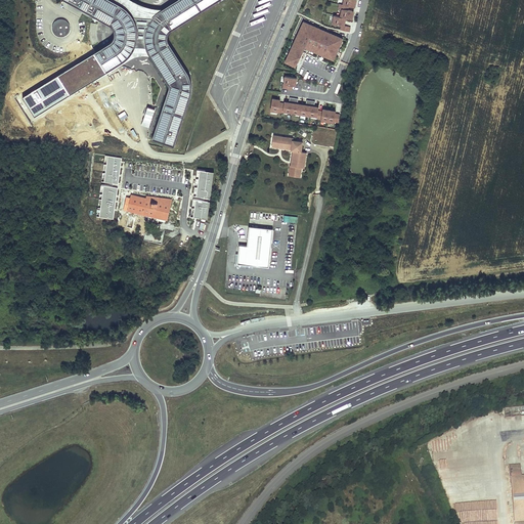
[(68,0),(72,2),(71,3),(86,11),(85,12),(87,14),(87,12),(111,25),(114,28),(116,32),(115,38),(113,42),(94,53),(106,72),(125,60),(129,57),(132,52),(148,53),(168,83),(169,85),(170,87),(170,90),(153,139),(174,146),(188,103),(192,90),(191,85),(190,80),(188,73),(168,42),(168,39),(169,34),(171,31),(219,0),(177,0),(157,13),(150,13),(144,10),(124,0),(68,0)]
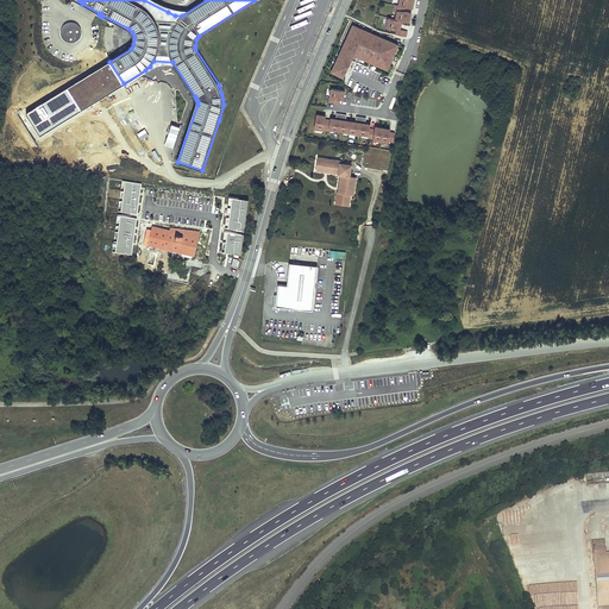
[(397,12),(396,20),(402,22),(409,23),(412,14),(405,12),(406,7),(399,6),(395,5),(394,11),(397,12)]
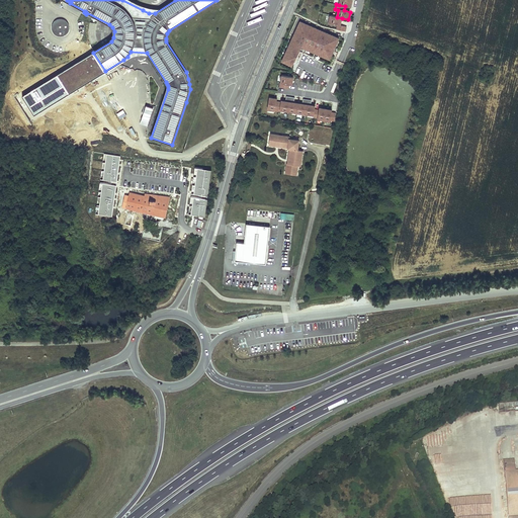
[(337,17),(331,15),(329,23),(338,25),(337,29),(345,31),(346,27),(341,25),(342,18),(337,17)]
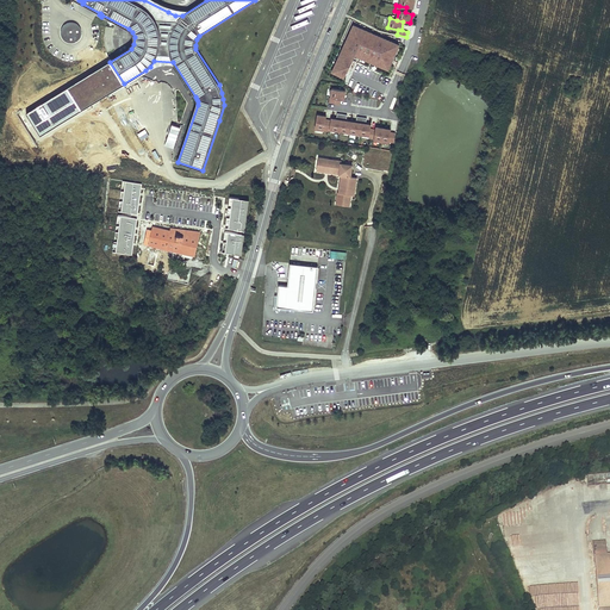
[(399,45),(354,25),(332,72),(344,78),(355,55),(388,69),(399,45)]
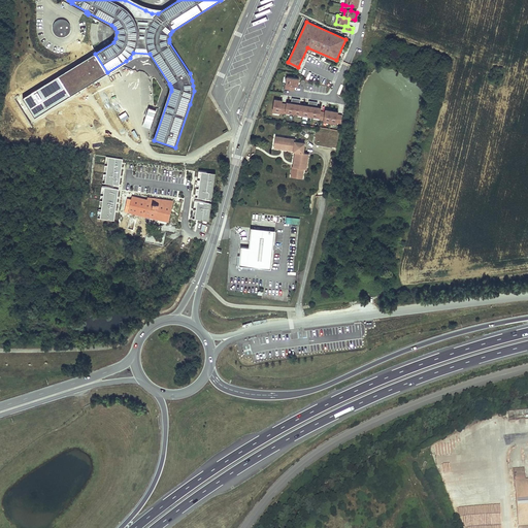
[(107,72),(95,54),(23,99),(35,118),(107,72)]
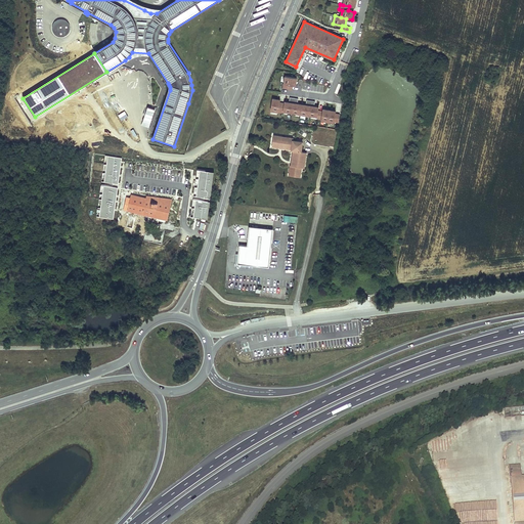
[(285,76),(282,88),(292,89),(293,85),(296,86),(297,78),(285,76)]
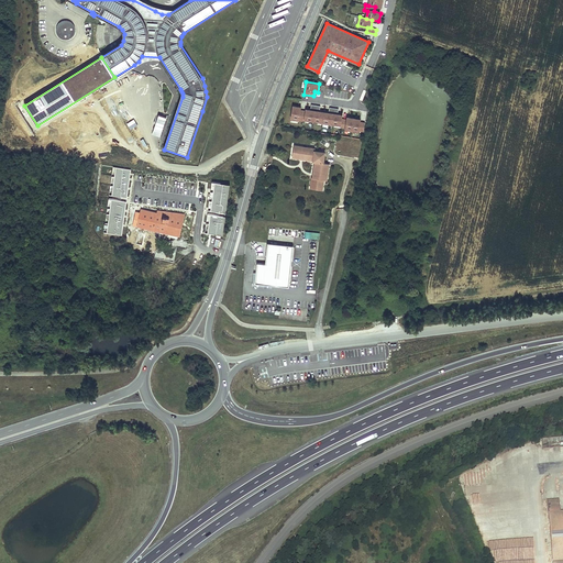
[(293,106),(290,119),(300,120),(300,119),(305,119),(341,124),(341,127),(346,128),(346,129),(360,131),(360,130),(364,130),(365,122),(361,121),(361,119),(346,117),(346,120),(342,119),(343,114),(338,114),(339,108),(330,107),(329,112),(320,111),(320,106),(311,105),(311,110),(306,109),(306,111),(301,110),(301,107),(293,106)]
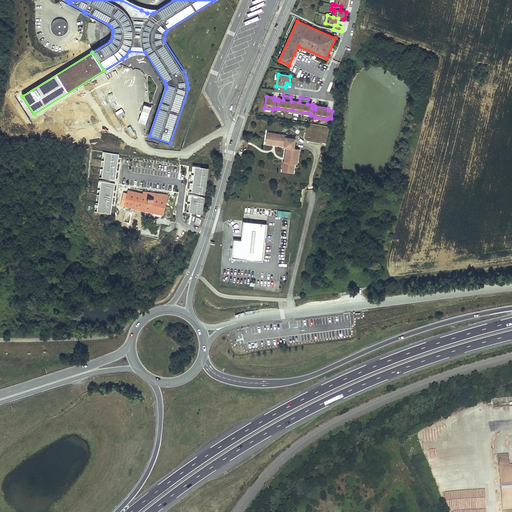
[(294,155),(295,148),(294,148),(296,138),(286,137),(287,135),(267,132),(266,140),(273,141),(272,143),(276,144),(276,145),(285,146),(284,147),(286,147),(285,157),(287,157),(286,162),(284,161),(283,161),(282,171),(293,173),(295,163),(297,164),(299,155),(294,155)]
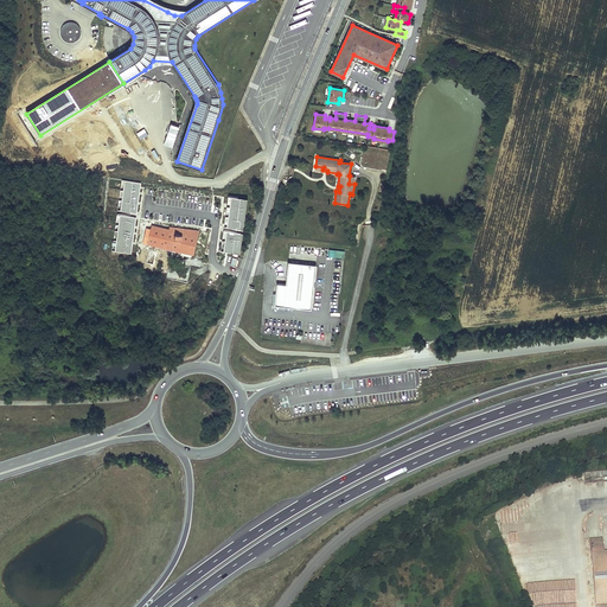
[(141,181),(122,179),(119,210),(138,212),(141,181)]
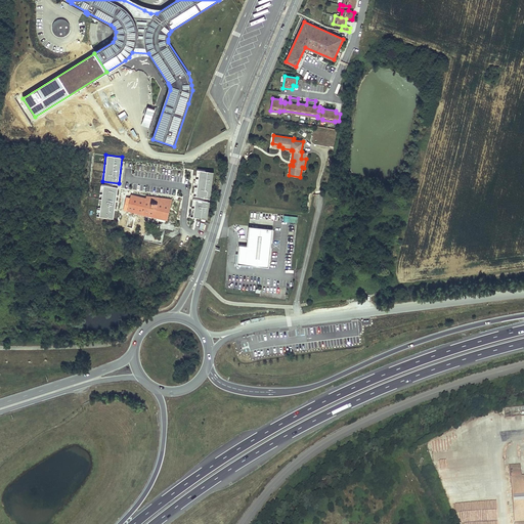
[(212,173),(198,171),(193,197),(209,199),(212,173)]
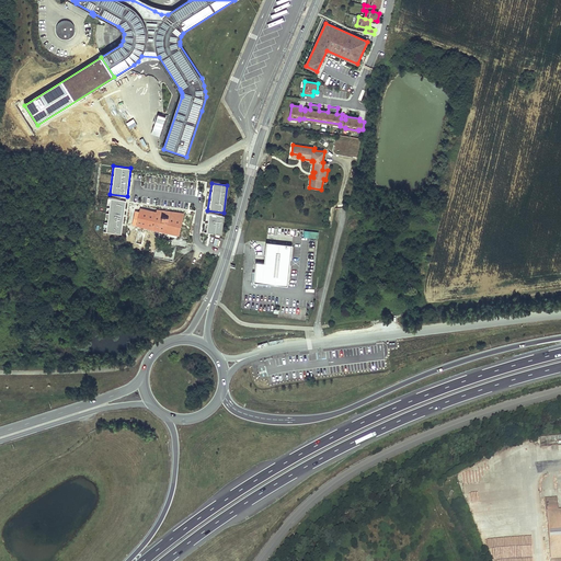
[(125,202),(109,199),(103,233),(121,236),(125,202)]
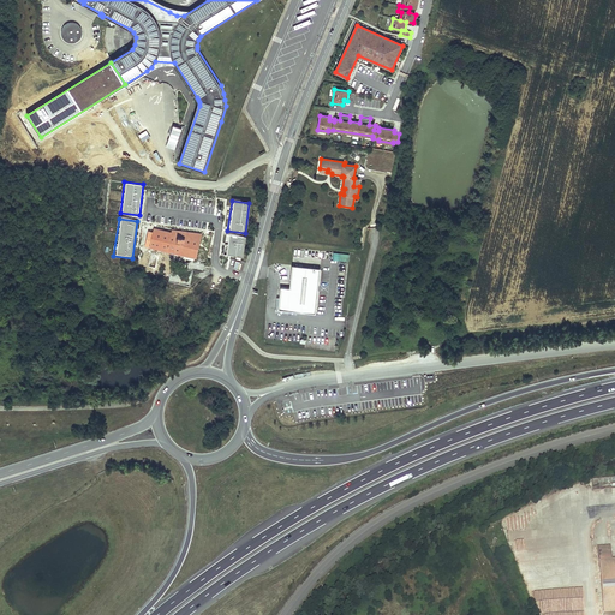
[(145,236),(142,234),(139,244),(195,256),(201,233),(178,231),(178,236),(172,234),(172,232),(154,228),(150,228),(149,231),(147,230),(145,236)]
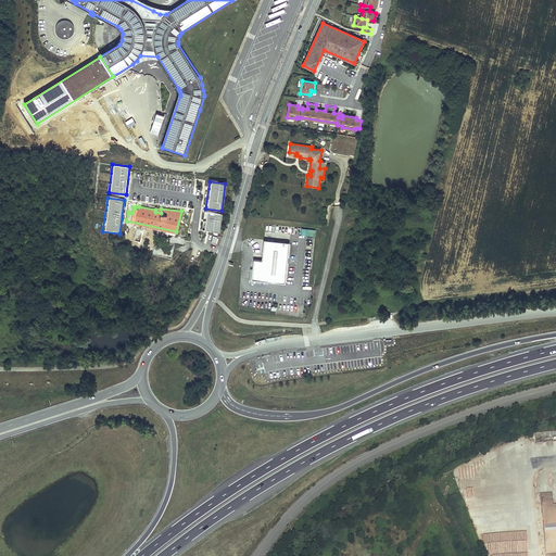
[(220,214),(204,212),(202,231),(219,232),(220,214)]
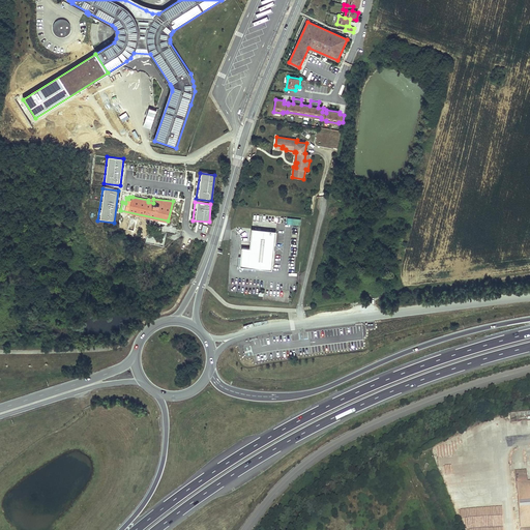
[(386,224),(376,222),(374,233),(385,235),(386,224)]
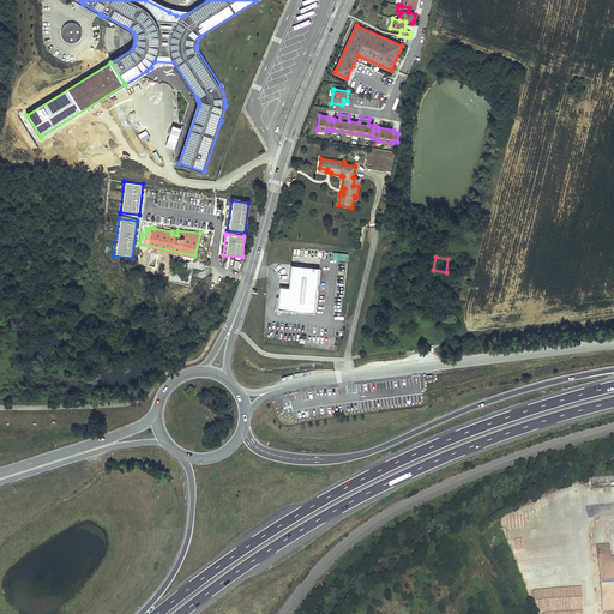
[(320,268),(292,265),(289,288),(281,287),(278,308),(315,313),(320,268)]
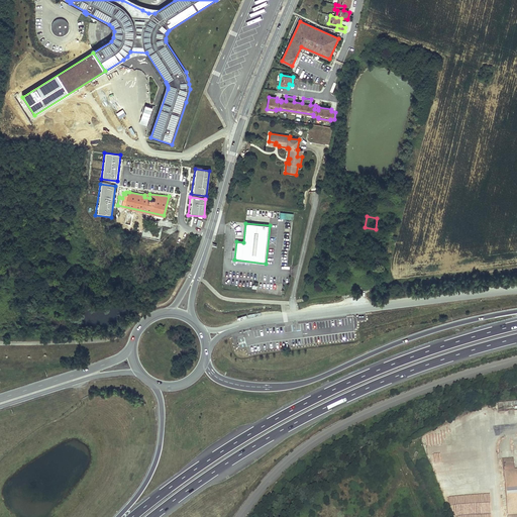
[(185,242),(183,249),(189,251),(191,244),(185,242)]
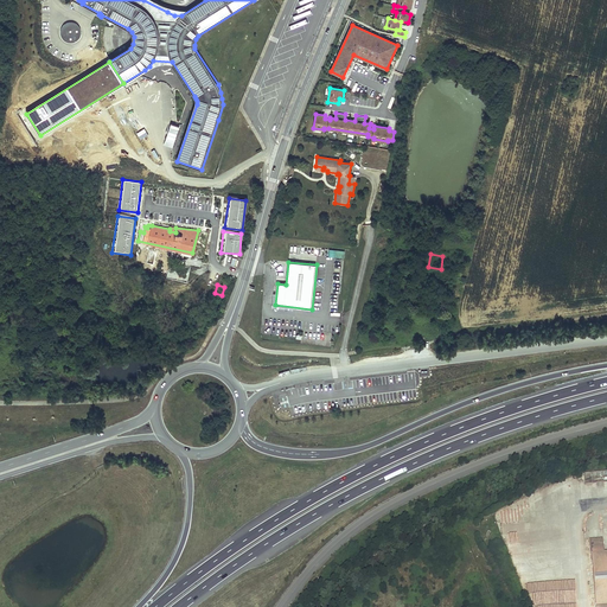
[(323,344),(323,333),(304,332),(304,343),(323,344)]
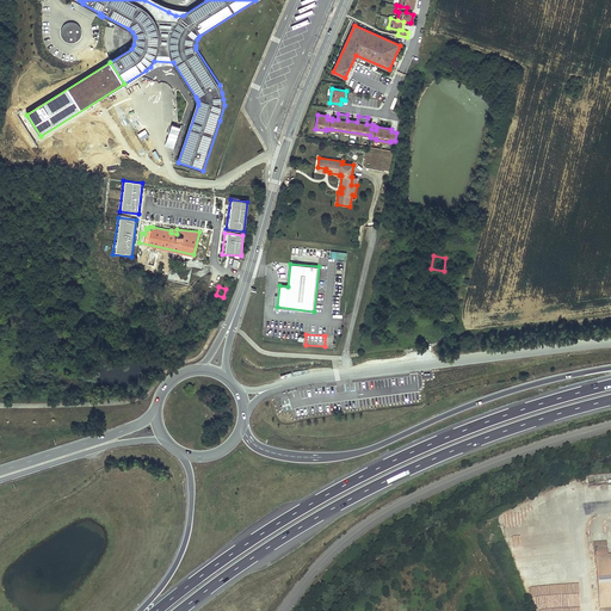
[(610,610),(610,557),(608,557),(606,543),(594,544),(599,610),(610,610)]
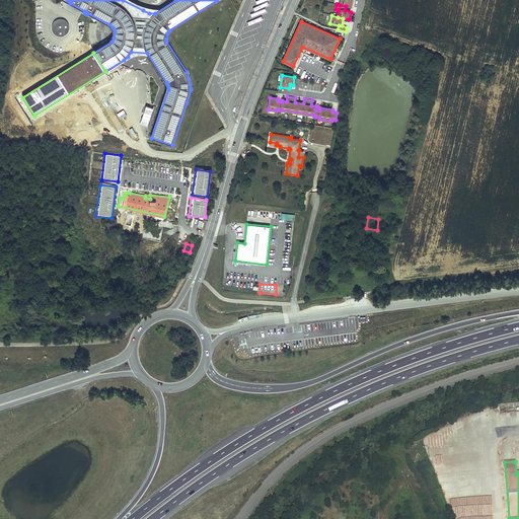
[(440,472),(441,498),(484,496),(483,487),(490,486),(490,476),(468,477),(467,470),(440,472)]
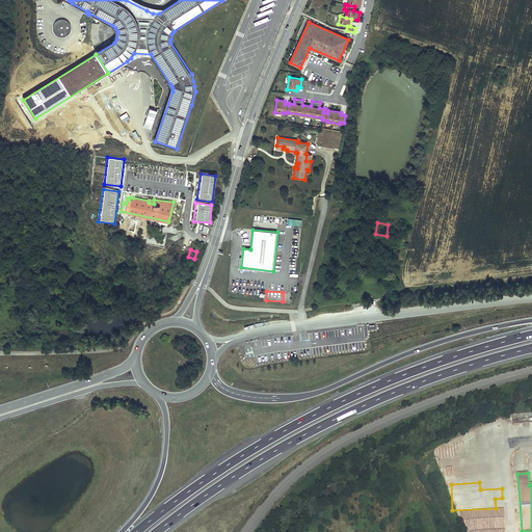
[(475,512),(462,513),(463,522),(475,521),(475,512)]
